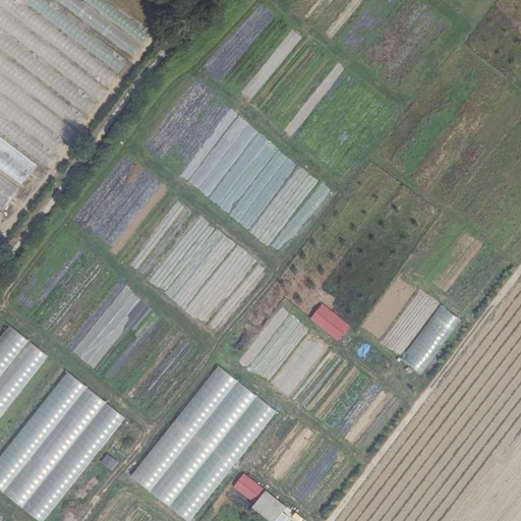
[(43,0),(24,0),(56,29),(64,20),(43,0)]
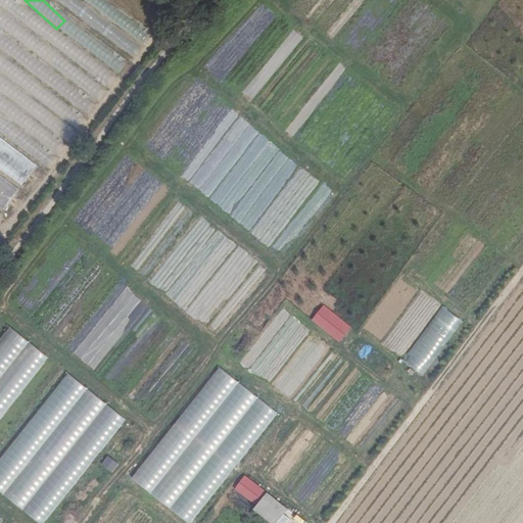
[(60,44),(68,46),(73,31),(79,32),(80,25),(60,19),(57,30),(51,29),(49,38),(59,40),(58,43),(48,41),(46,50),(58,53),(60,44)]
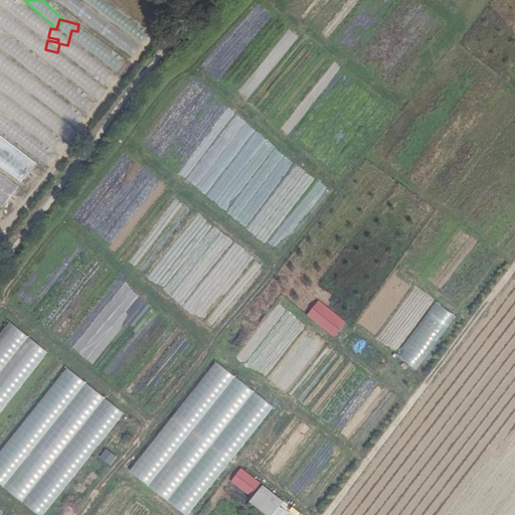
[(126,175),(141,188),(152,177),(126,153),(119,161),(121,162),(120,163),(129,171),(126,175)]
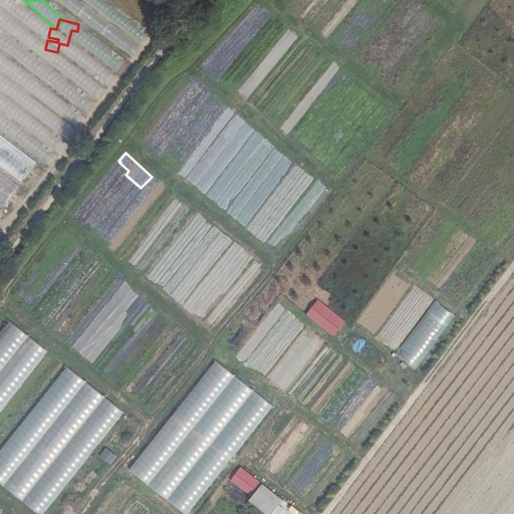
[(112,228),(84,203),(73,215),(100,241),(112,228)]
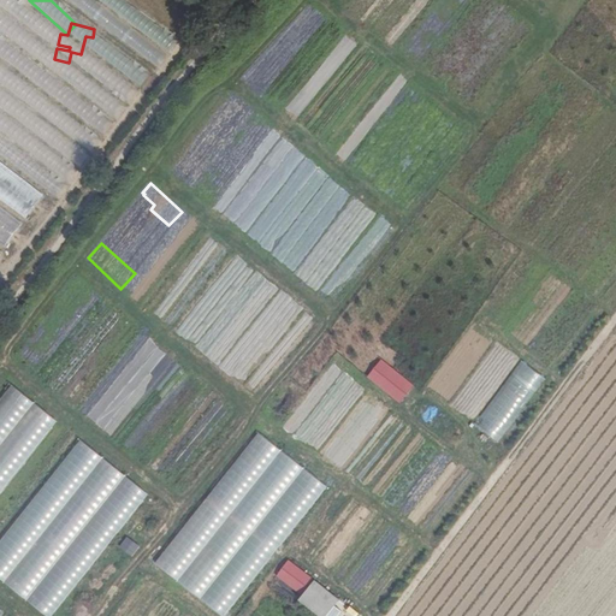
[(234,274),(243,282),(254,268),(235,253),(223,266),(234,274)]
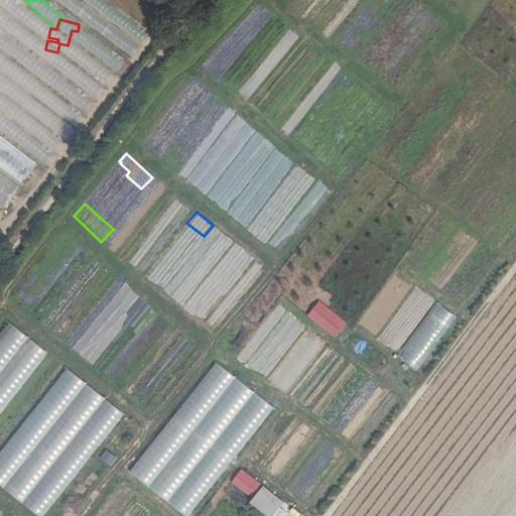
[(21,307),(139,398),(183,340),(178,336),(182,332),(174,325),(159,344),(155,345),(167,354),(162,361),(153,363),(156,365),(152,370),(151,365),(140,357),(141,358),(132,360),(126,332),(127,332),(145,328),(156,312),(147,305),(153,304),(72,243),(43,279),(49,284),(37,287),(21,307)]
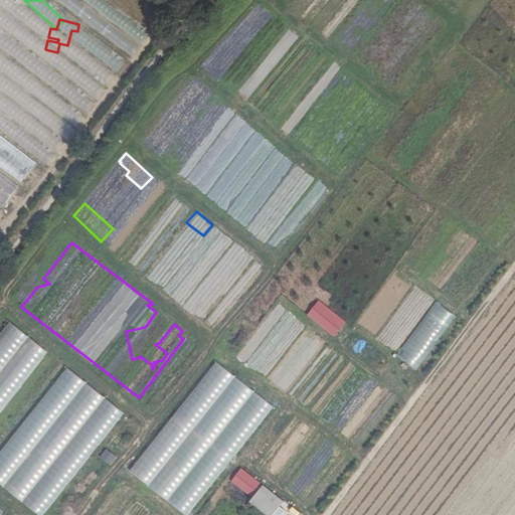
[(171,280),(162,273),(174,256),(165,249),(145,277),(163,290),(171,280)]
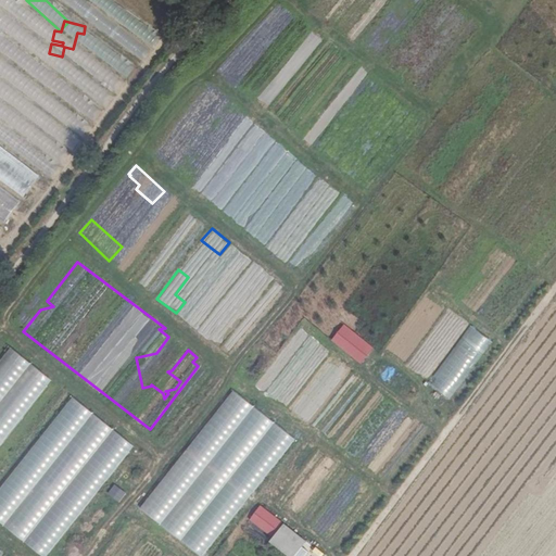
[(431,386),(455,400),(492,337),(468,323),(431,386)]
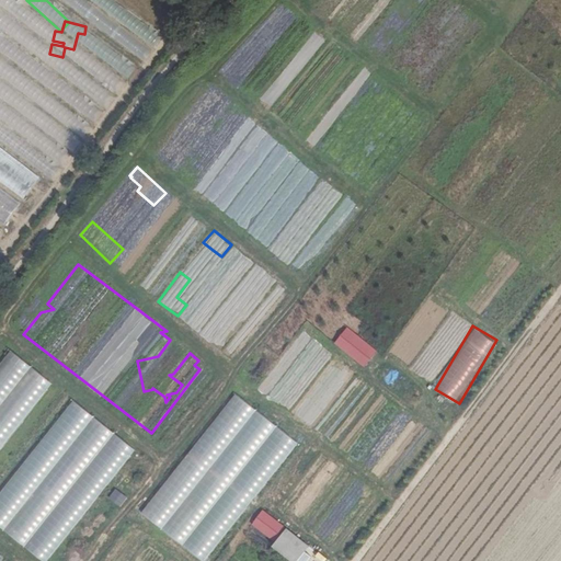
[(365,367),(379,352),(350,327),(335,343),(365,367)]
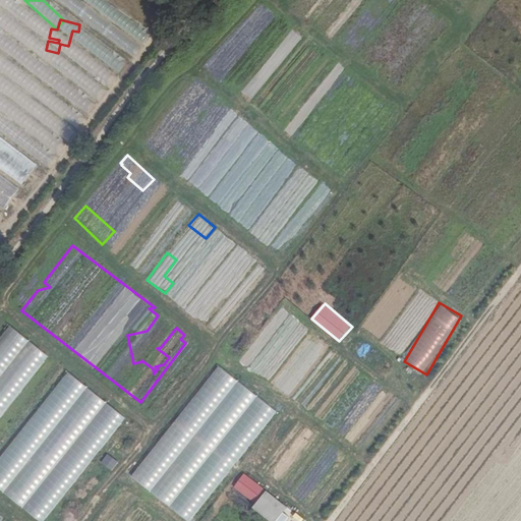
[(0,419),(50,354),(9,324),(0,336),(0,419)]
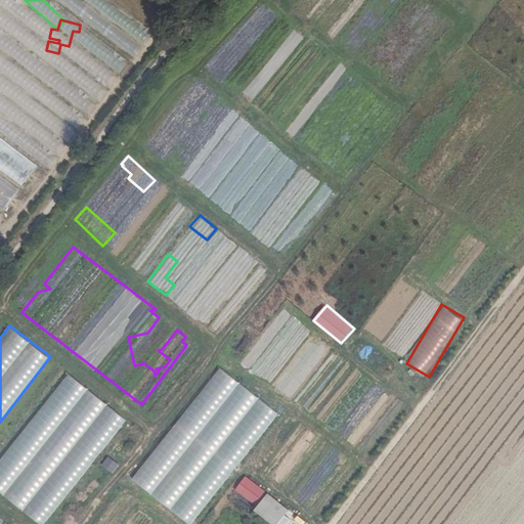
[(218,365),(134,481),(192,523),(194,523),(278,410),(218,365)]
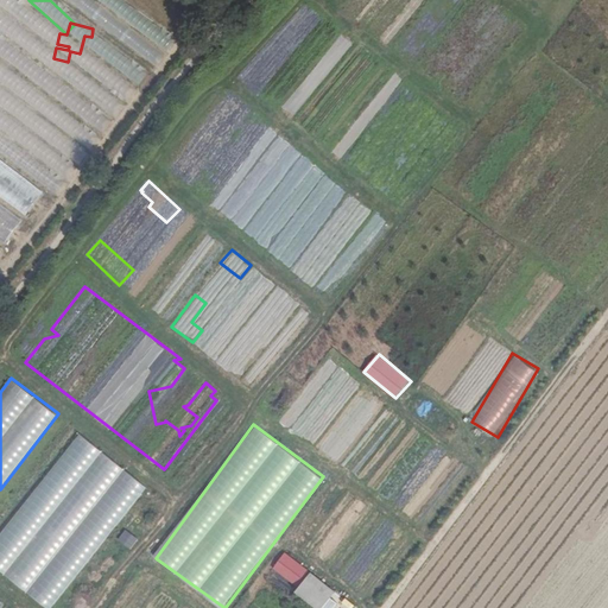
[(76,432),(0,538),(0,571),(51,607),(57,607),(146,482),(76,432)]
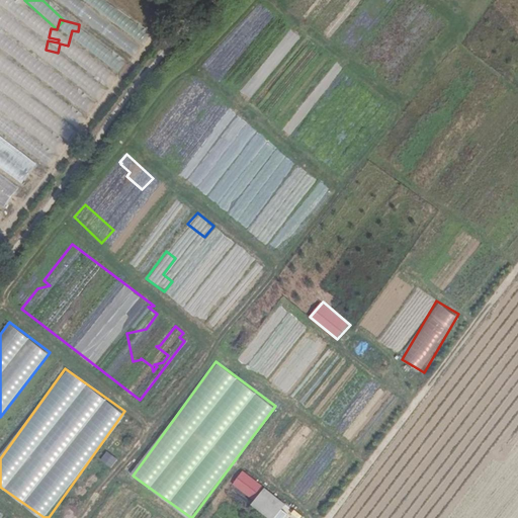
[(284,488),(296,475),(288,467),(276,481),(284,488)]
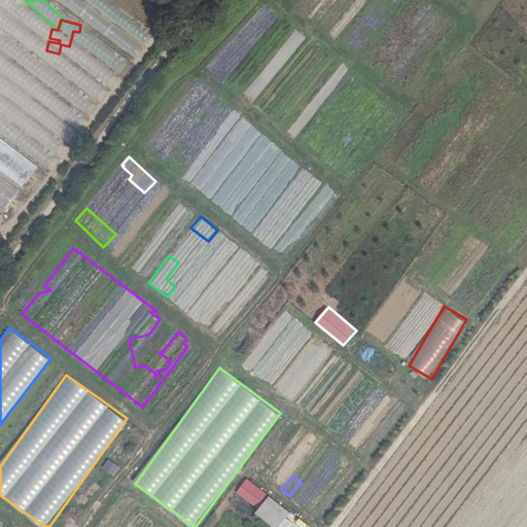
[(248,479),(237,492),(259,510),(271,496),(248,479)]
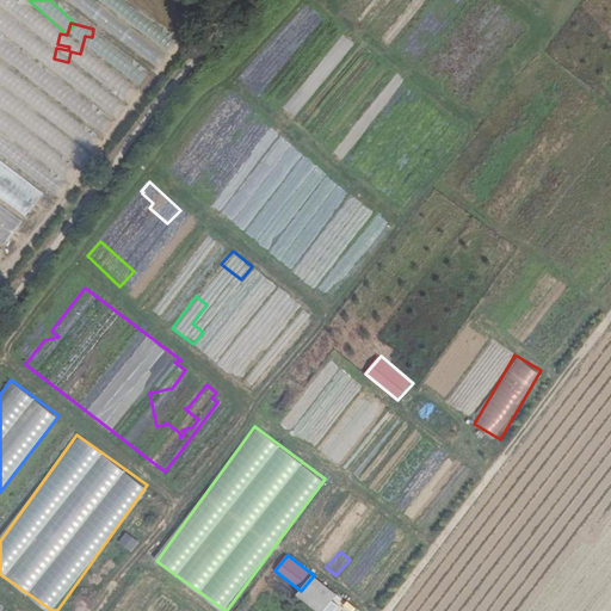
[(314,575),(298,596),(318,610),(338,610),(341,608),(334,602),(340,594),(314,575)]
